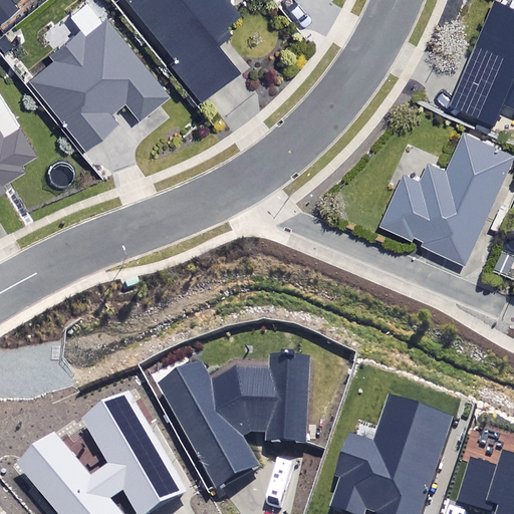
[(236,8),(230,0),(129,0),(194,95),(234,67),(207,28),(236,8)]
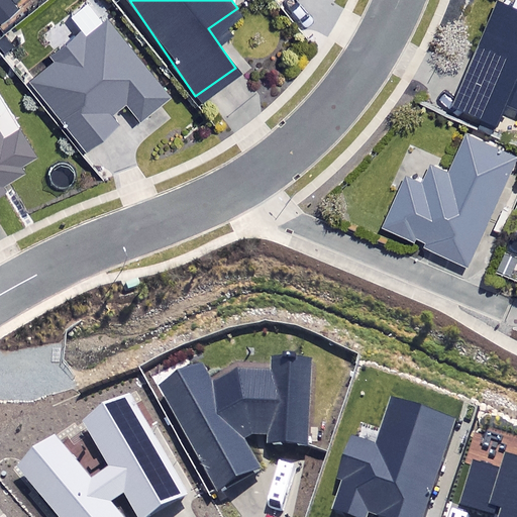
[(516,0),(498,0),(457,96),(498,113),(506,94),(516,99),(516,0)]
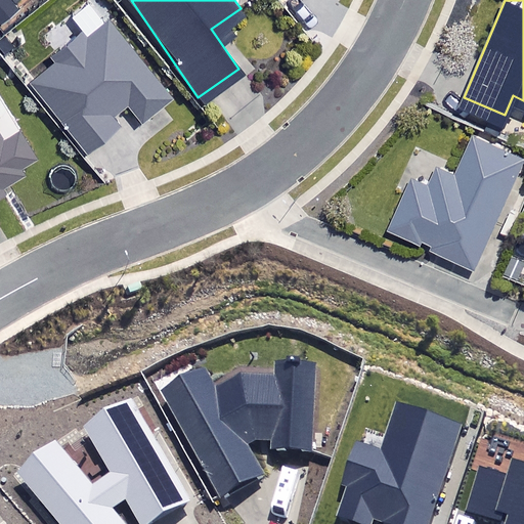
[(48,47),(55,55),(27,80),(82,145),(115,118),(108,111),(123,98),(139,117),(170,91),(104,14),(85,31),(78,23),(48,47)]
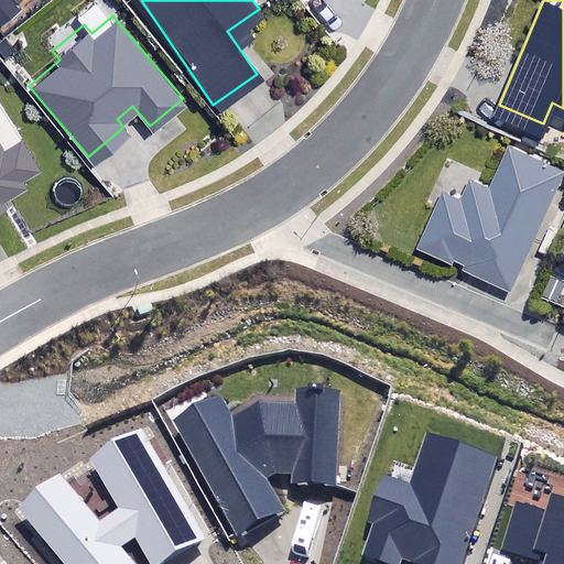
[(19,133),(0,144),(0,199),(44,172),(19,133)]
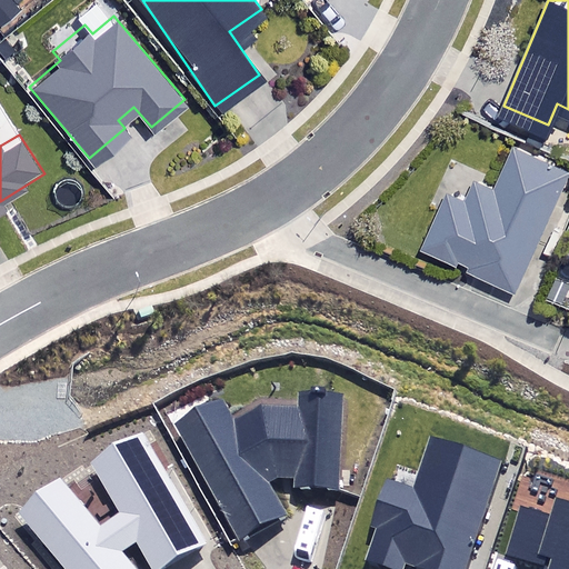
[(568,166),(517,145),(499,187),(476,177),(468,195),(449,187),(426,243),(520,283),(568,166)]
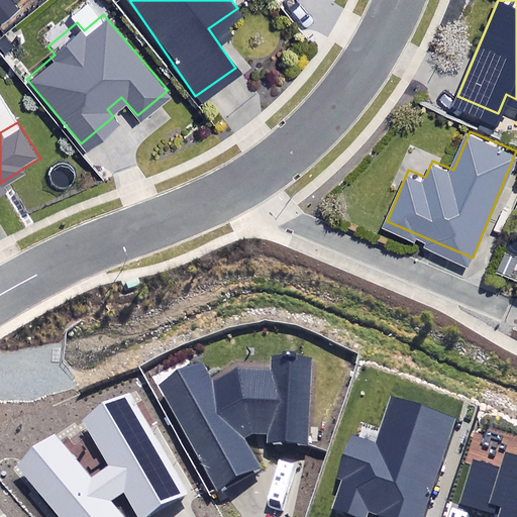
[(275,369),(242,368),(215,380),(202,359),(156,386),(217,491),(259,468),(245,437),(252,433),(268,433),(268,442),(307,444),(310,353),(275,352),(275,369)]
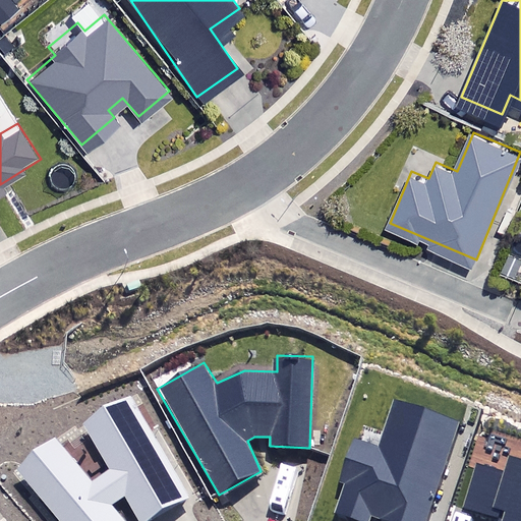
[(137,520),(146,520),(186,498),(129,395),(83,423),(108,468),(92,482),(56,437),(16,468),(60,520),(125,520),(111,504),(124,496),(137,520)]
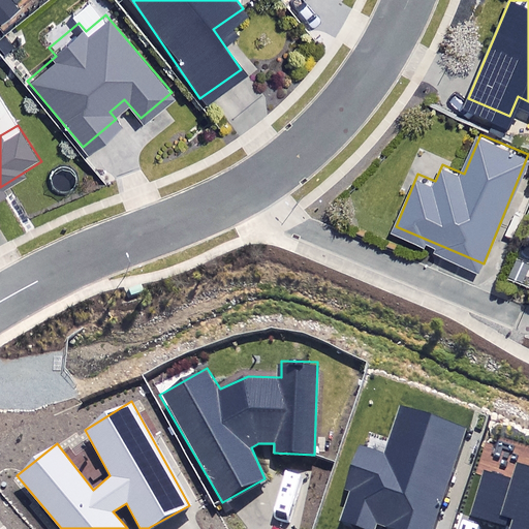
[(377,528),(380,521),(404,528),(433,528),(467,431),(402,408),(386,453),(359,442),(343,488),(350,490),(340,521),(365,528),(377,528)]
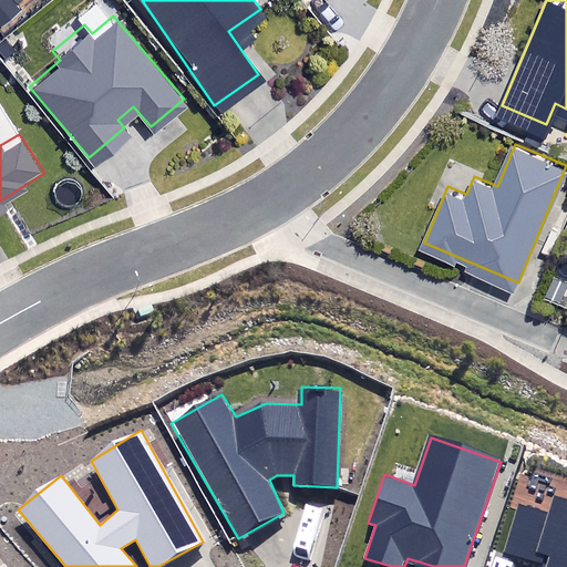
[(566,566),(566,497),(554,495),(549,509),(515,500),(500,549),(547,564),(545,566),(566,566)]
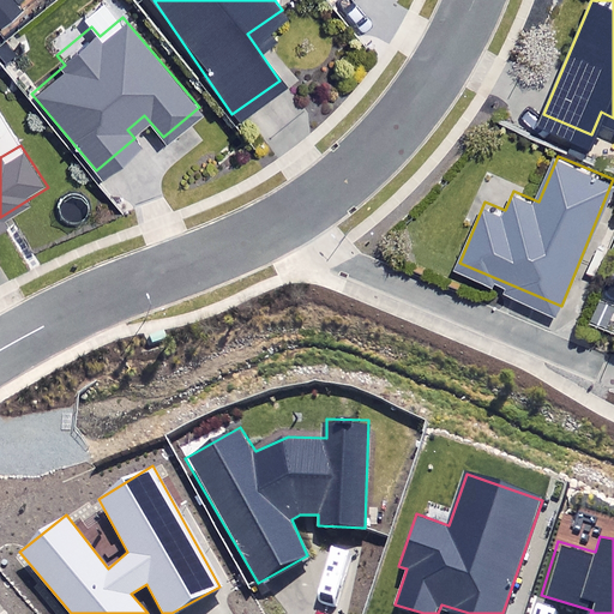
All buildings are outlined.
